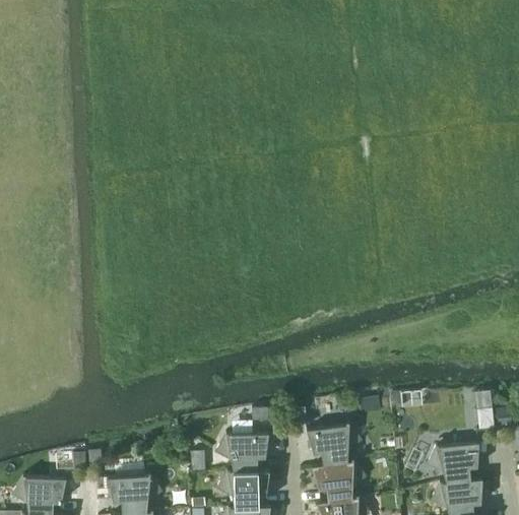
[(366,414),(383,412),(382,398),(365,400),(366,414)]
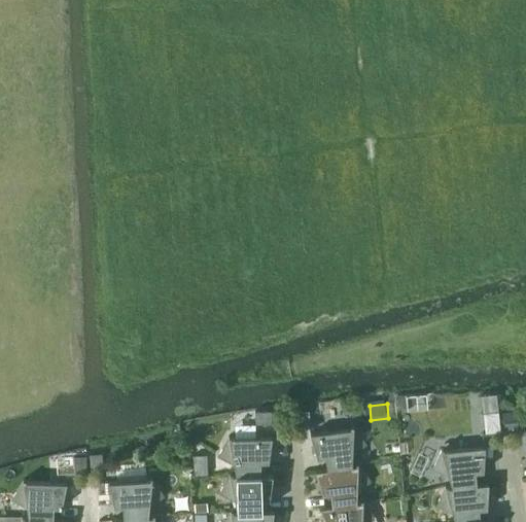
[(300,414),(301,429),(309,428),(308,414),(300,414)]
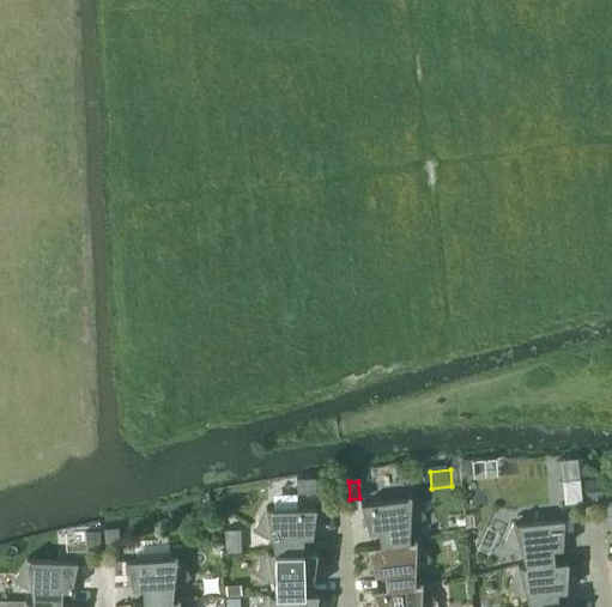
[(316,497),(316,484),(298,484),(298,497),(316,497)]
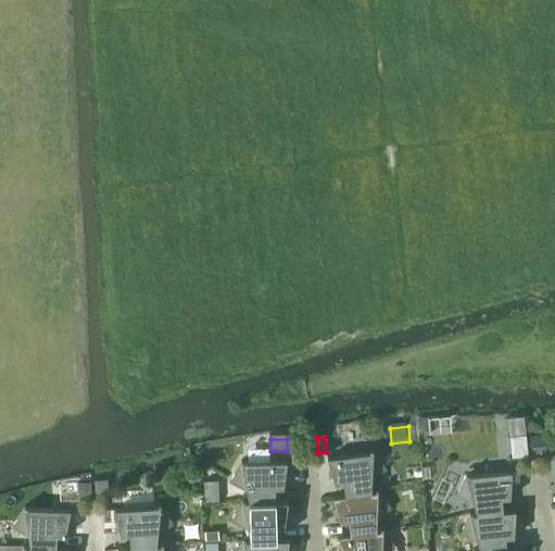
[(546,458),(544,439),(532,441),(534,460),(546,458)]
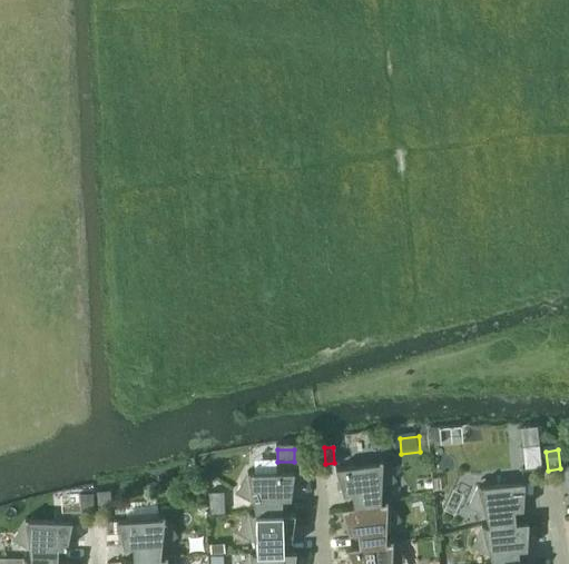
[(353,498),(354,511),(381,507),(382,495),(396,484),(383,466),(383,465),(381,465),(380,467),(336,473),(344,500),(353,498)]
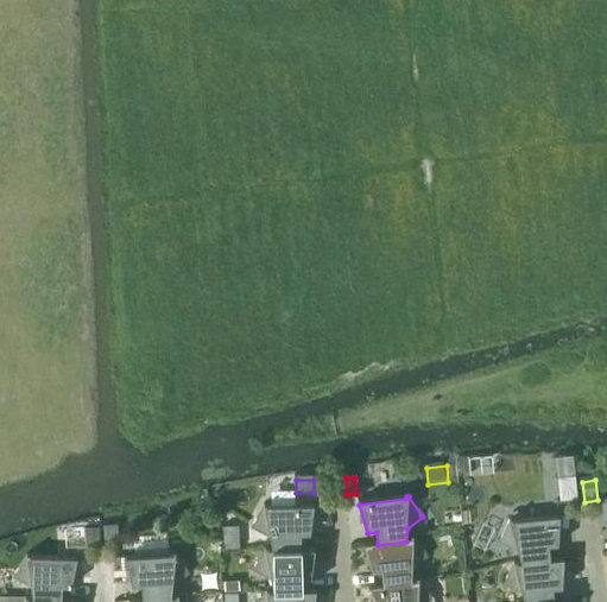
[(271,539),(273,552),(302,551),(302,538),(310,537),(315,508),(267,509),(266,507),(264,507),(265,509),(253,530),(271,539)]
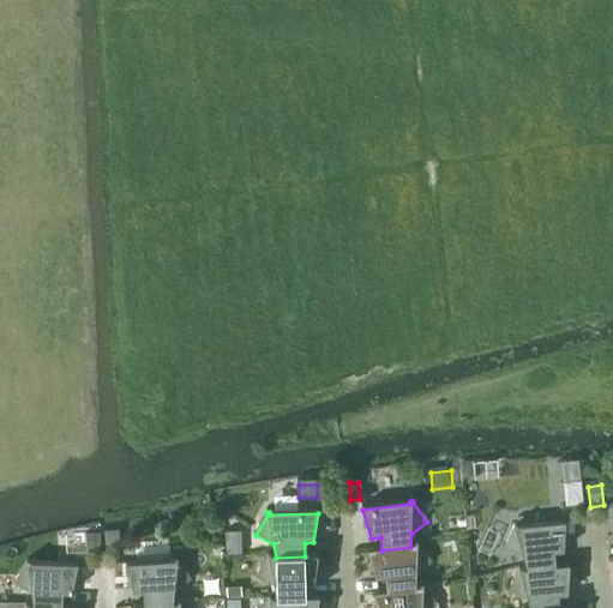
[(524,559),(528,572),(556,569),(554,555),(564,554),(566,524),(518,529),(517,527),(515,527),(516,529),(505,551),(524,559)]
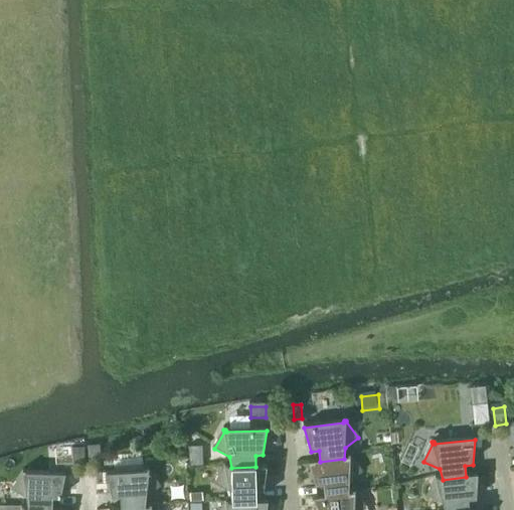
[(84,466),(84,451),(73,451),(73,466),(84,466)]
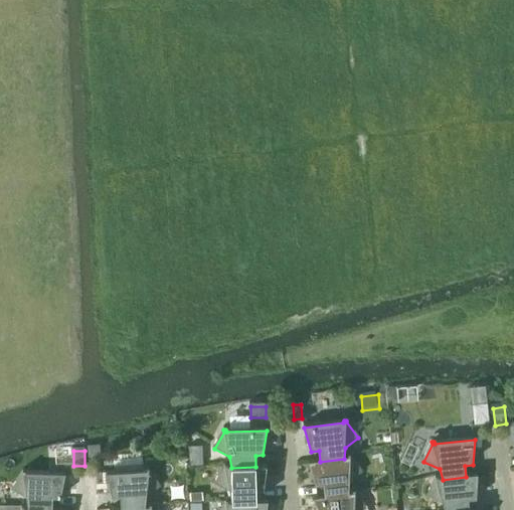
[(344,459),(320,462),(309,464),(316,487),(323,486),(325,498),(349,495),(349,484),(362,474),(350,458),(350,456),(348,456),(348,459),(344,459)]
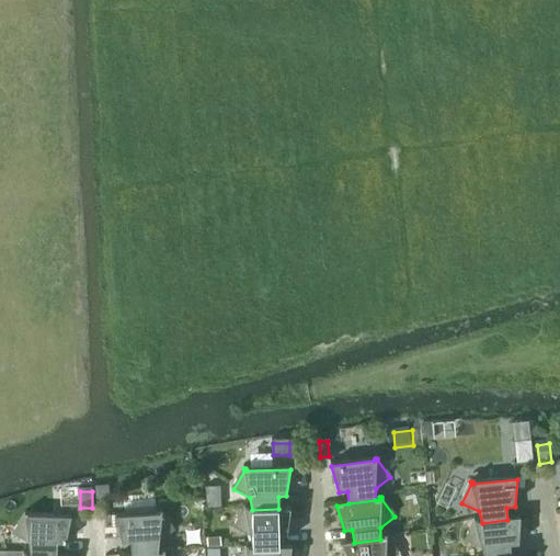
[(292,509),(278,509),(252,510),(248,510),(247,508),(244,508),(244,510),(235,529),(251,537),(253,549),(280,548),(280,536),(287,535),(292,509)]
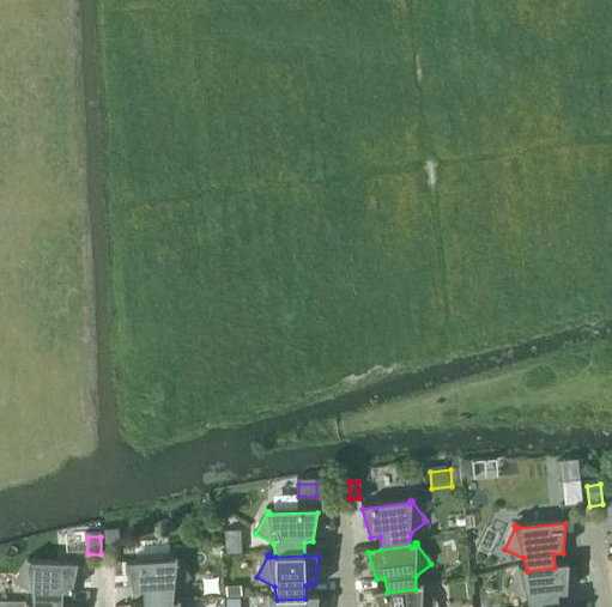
[(144,593),(145,606),(174,606),(175,592),(192,581),(177,562),(179,559),(175,559),(175,562),(127,565),(134,594),(144,593)]
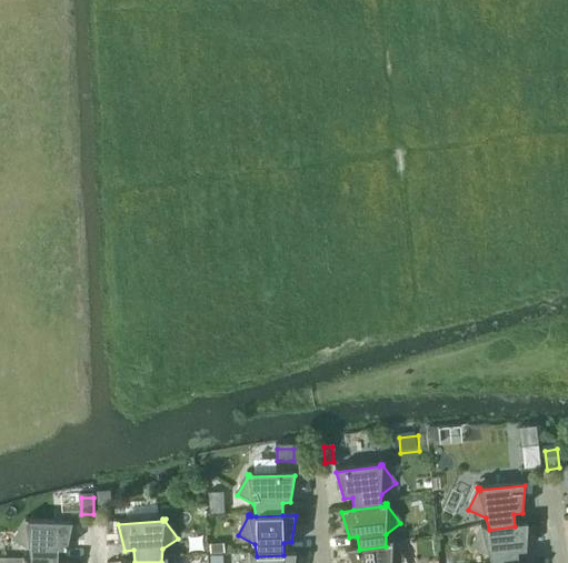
[(30,551),(31,562),(58,562),(59,552),(68,552),(72,525),(29,523),(28,521),(26,521),(26,523),(15,542),(30,551)]
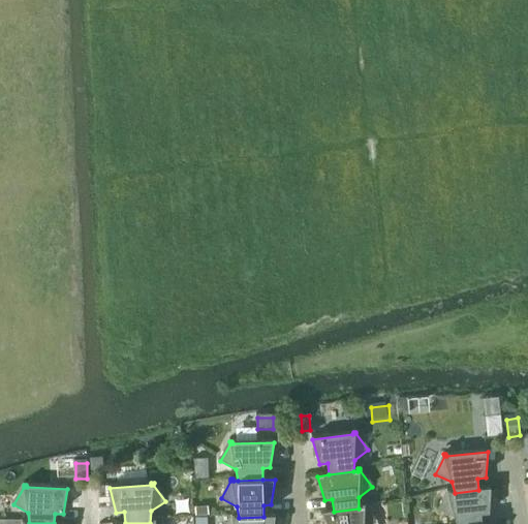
[(491,489),(478,490),(455,493),(449,493),(449,491),(447,491),(447,493),(439,512),(455,519),(456,523),(483,523),(482,515),(490,515),(491,489)]
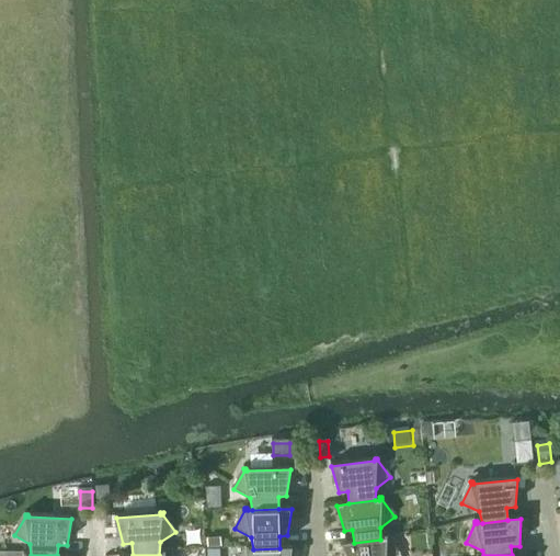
[(380,540),(354,543),(341,545),(344,555),(400,555),(387,537),(387,536),(385,536),(385,539),(380,540)]
